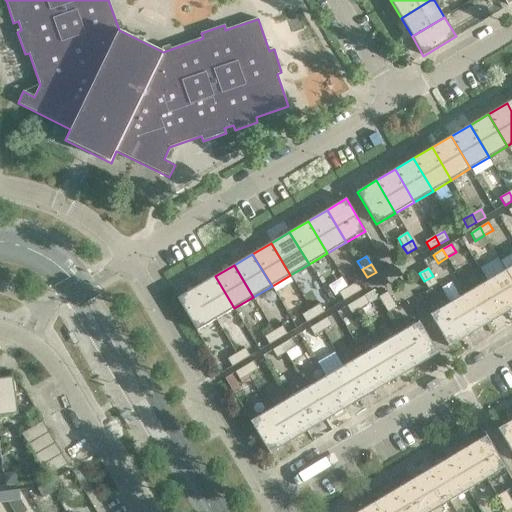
[(511,309),(511,282),(505,270),(486,281),(506,314),(511,309)]
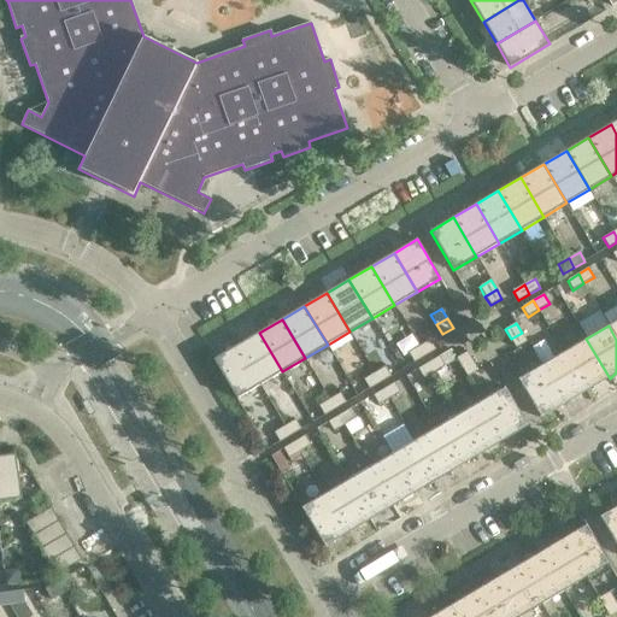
[(282,371),(259,333),(236,346),(260,385),(282,371)]
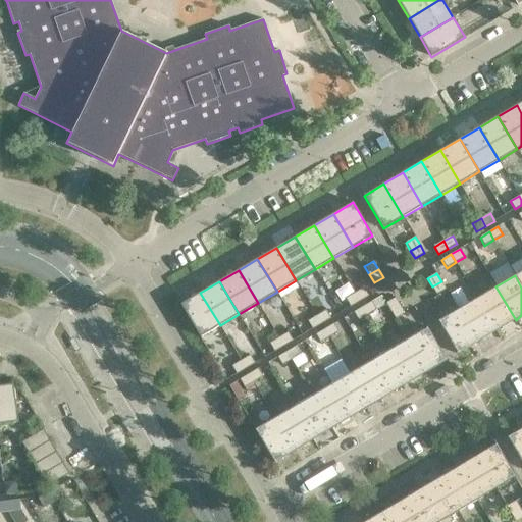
[(446,290),(441,281),(432,286),(436,295),(446,290)]
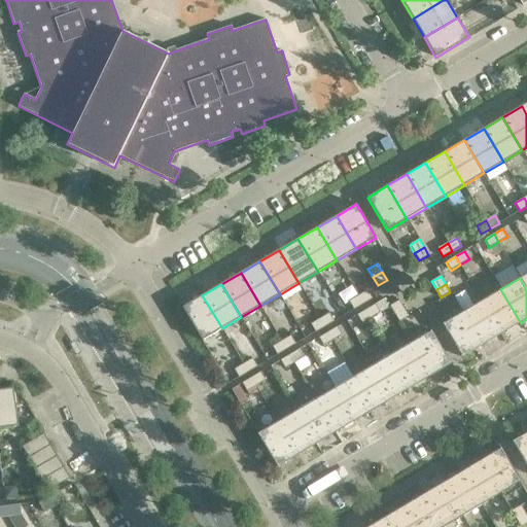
[(521,323),(500,289),(482,301),(501,335),(521,323)]
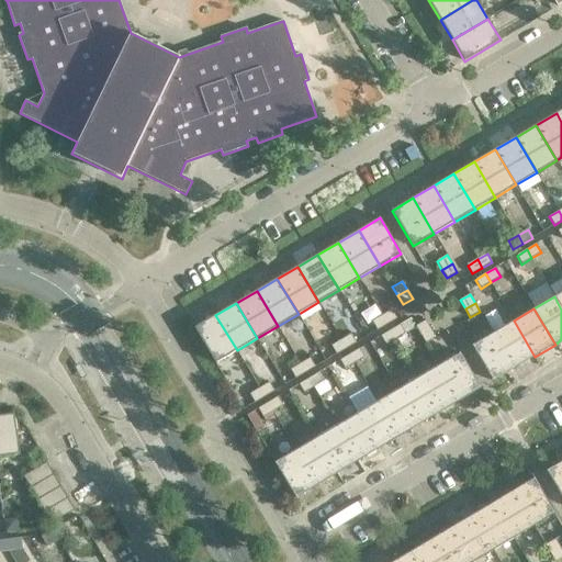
[(392,310),(382,316),(388,325),(396,318),(392,310)]
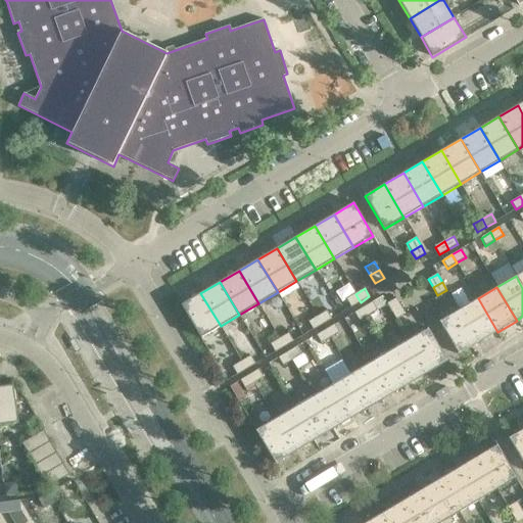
[(221,326),(200,293),(181,304),(200,338),(221,326)]
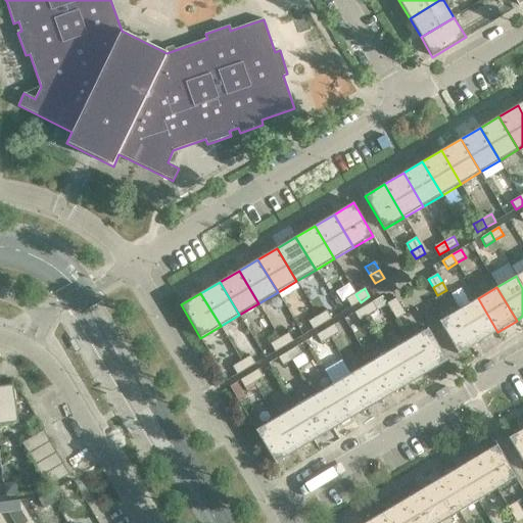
[(361,302),(355,294),(346,299),(351,307),(361,302)]
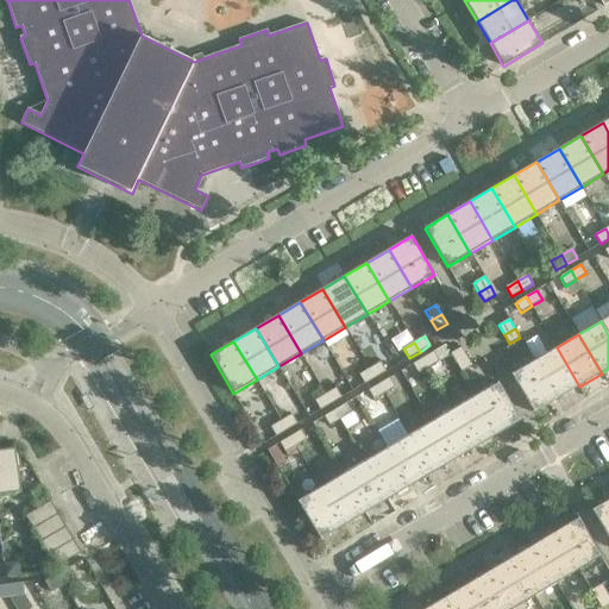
[(462,347),(451,353),(456,363),(466,357),(462,347)]
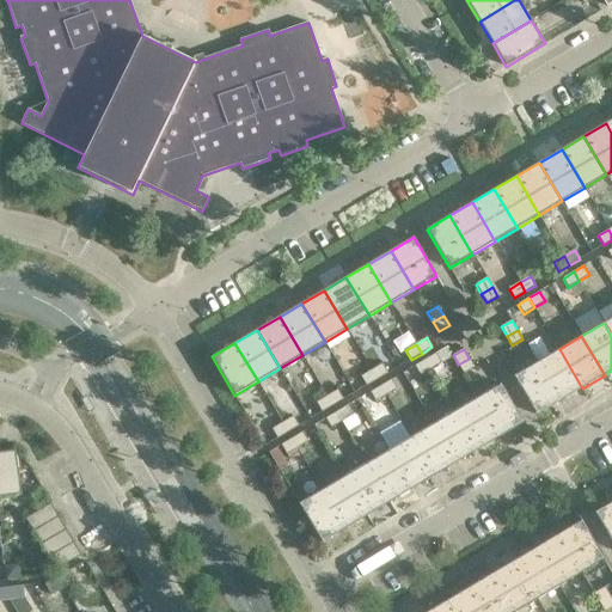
[(582,389),(560,349),(537,362),(560,402),(582,389)]
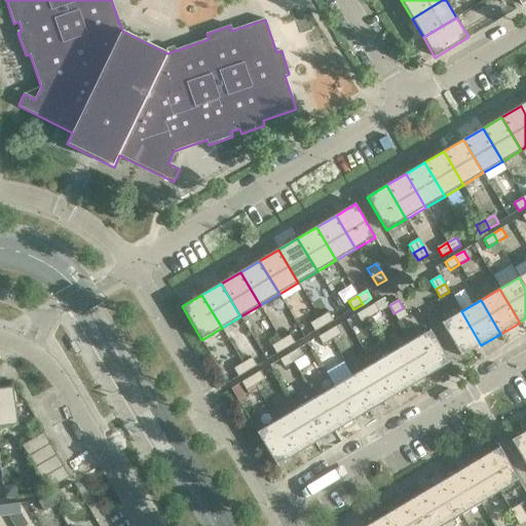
[(379,312),(375,304),(366,309),(370,317),(379,312)]
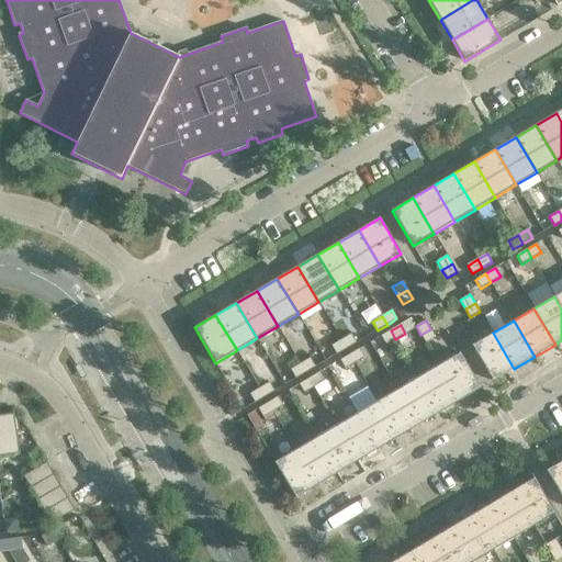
[(436,338),(430,329),(420,335),(426,344),(436,338)]
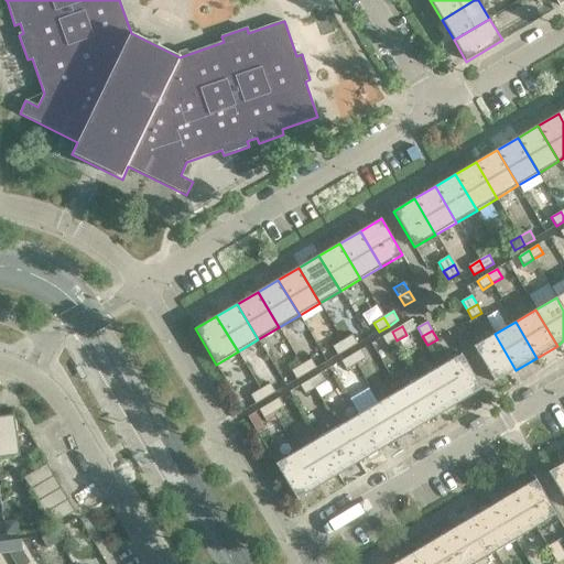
[(397,340),(392,332),(382,337),(387,346),(397,340)]
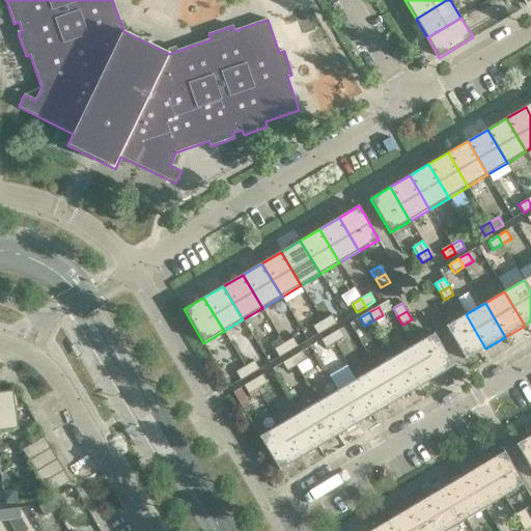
[(485,348),(466,314),(446,327),(466,360),(485,348)]
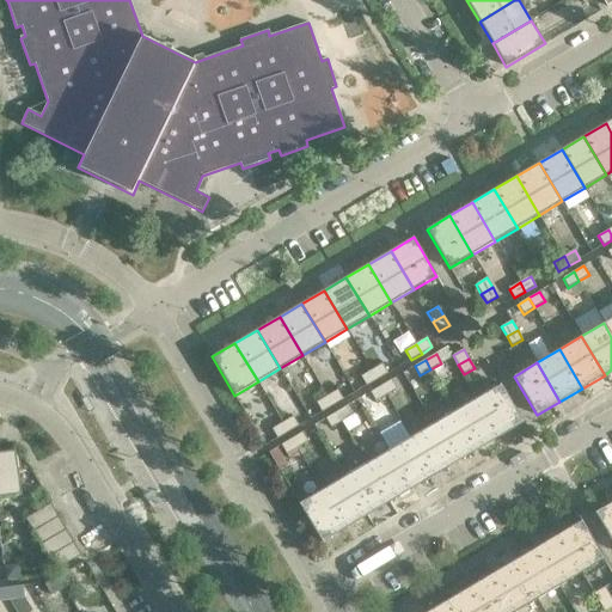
[(383,363),(372,371),(377,380),(387,373),(383,363)]
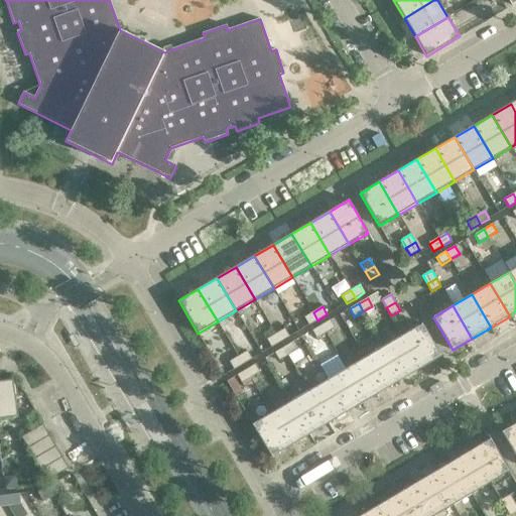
[(317,320),(313,312),(304,317),(308,326),(317,320)]
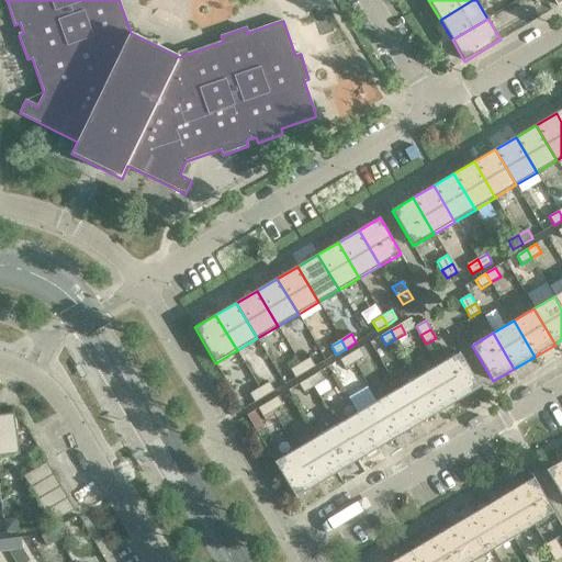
[(364,358),(359,349),(349,355),(355,363),(364,358)]
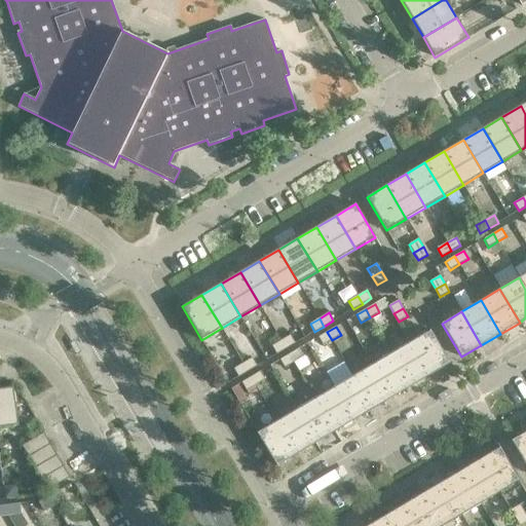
[(450,363),(430,330),(410,342),(430,375),(450,363)]
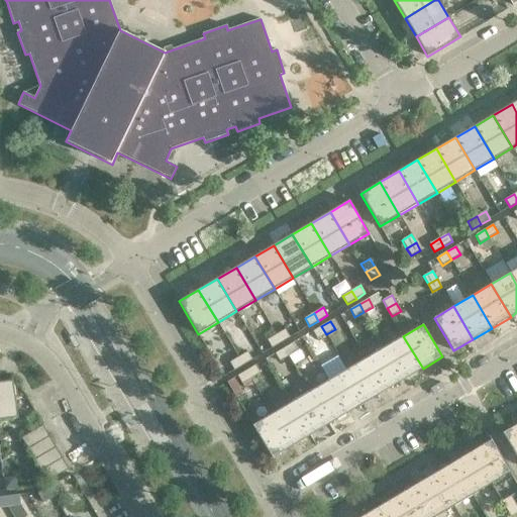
[(326,334),(321,326),(313,331),(317,339),(326,334)]
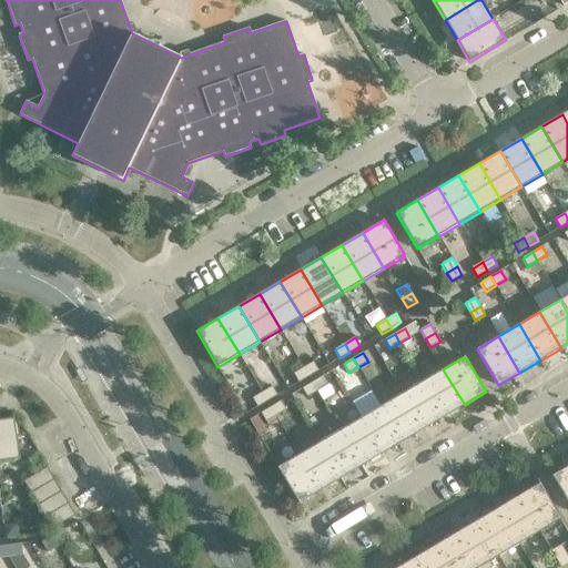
[(313,362),(303,368),(308,377),(318,371),(313,362)]
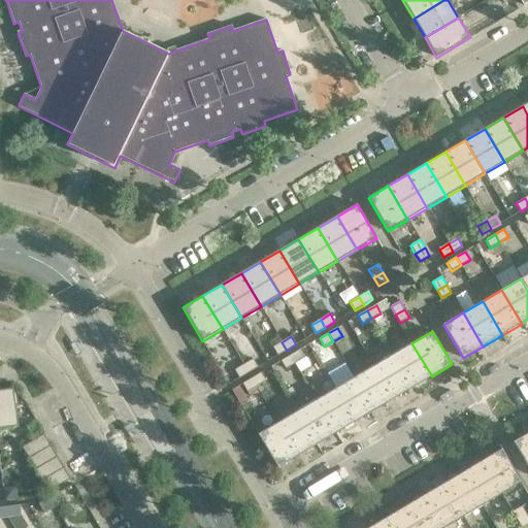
[(287,351),(282,342),(273,348),(277,356),(287,351)]
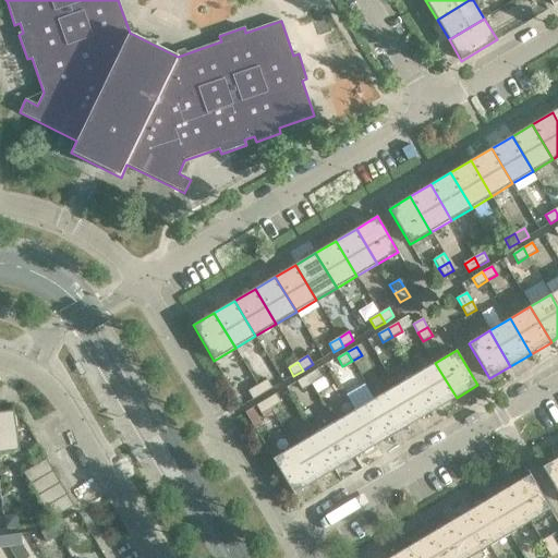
[(457,398),(435,363),(415,375),(436,410),(457,398)]
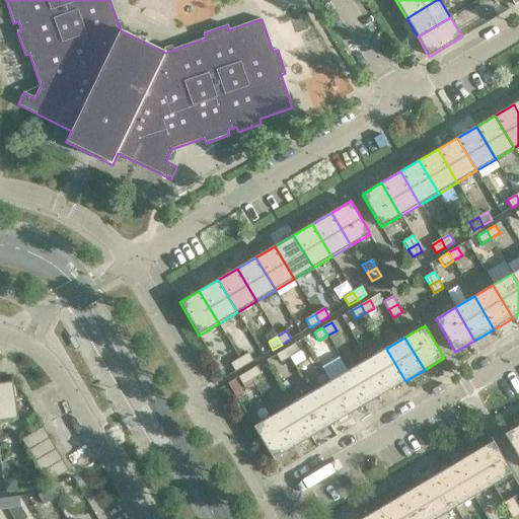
[(299,353),(294,345),(285,350),(290,358),(299,353)]
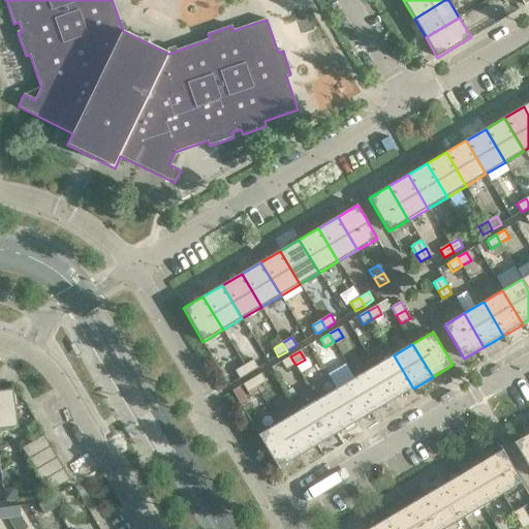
[(413,389),(394,355),(374,367),(395,400),(413,389)]
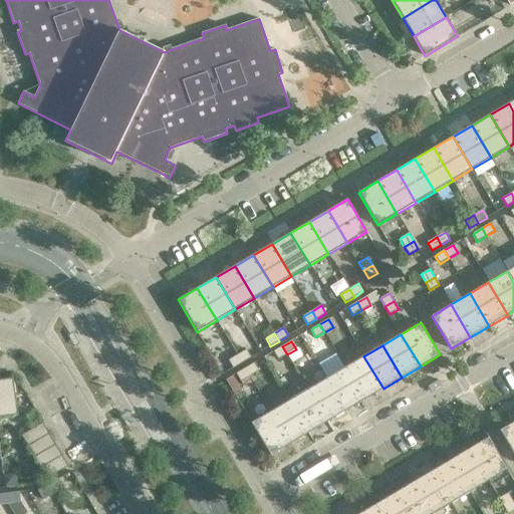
[(287,354),(282,346),(273,351),(278,359),(287,354)]
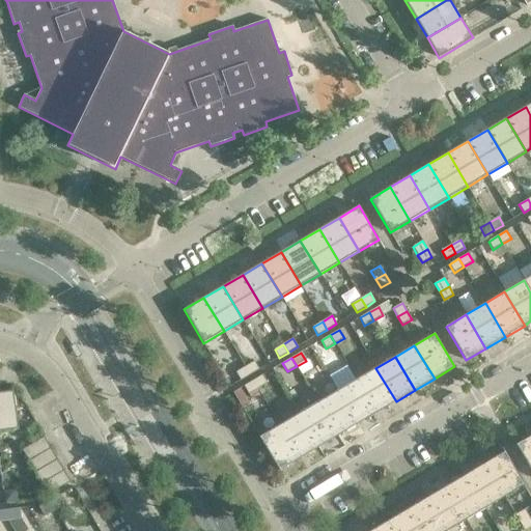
[(254,361),(245,367),(250,375),(259,369),(254,361)]
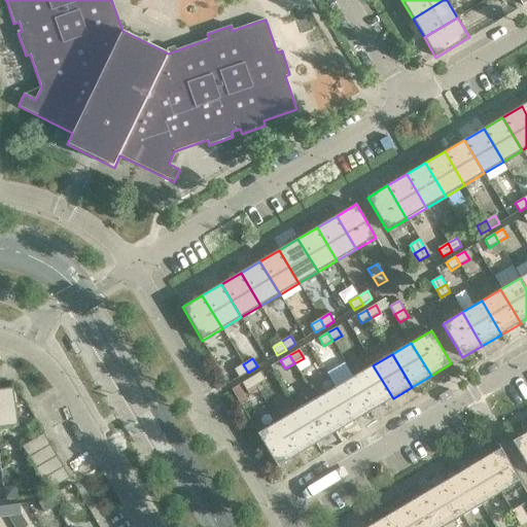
[(248,373),(243,364),(234,370),(239,378),(248,373)]
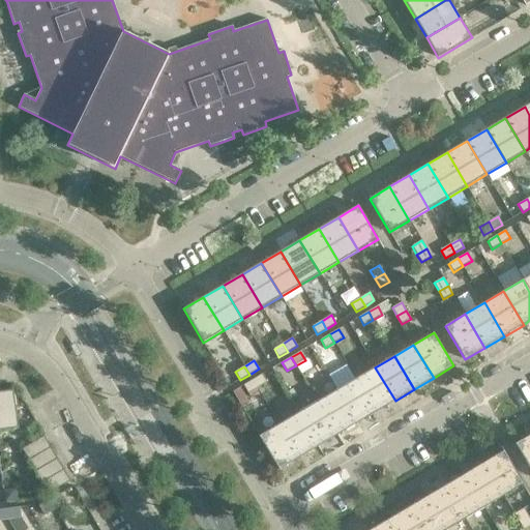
[(395,401),(375,367),(356,379),(376,412),(395,401)]
